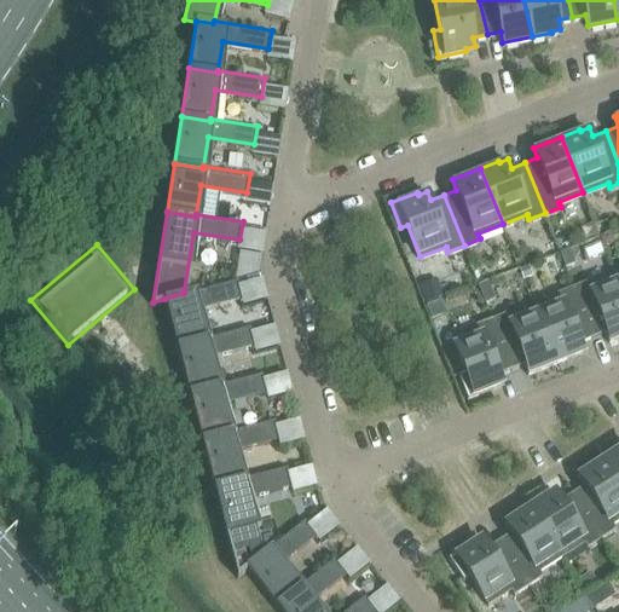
[(589,277),(573,283),(593,334),(605,329),(609,339),(618,334),(618,282),(615,272),(590,282),(589,277)]
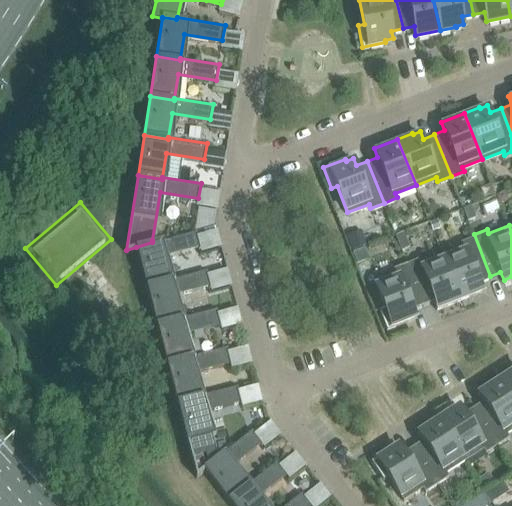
[(201,244),(197,229),(152,240),(152,242),(136,247),(146,285),(170,279),(169,277),(163,254),(201,244)]
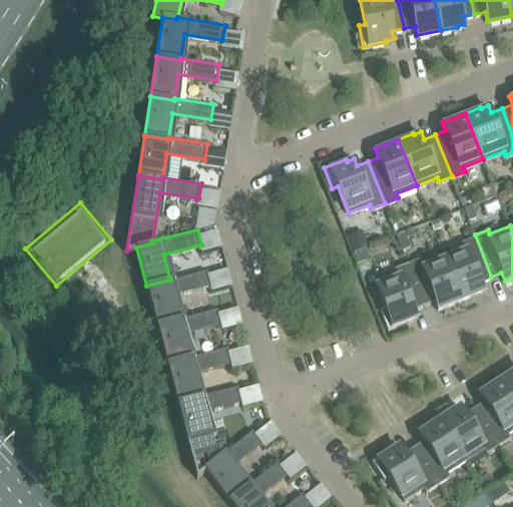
[(491,277),(475,234),(461,239),(463,243),(443,252),(461,298),(476,293),(475,292),(483,289),(480,281),(491,277)]
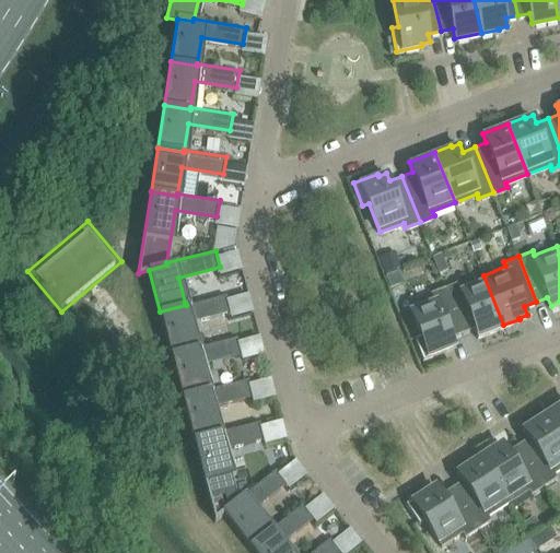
[(445,285),(463,330),(474,326),(478,336),(503,325),(483,275),(461,284),(459,279),(445,285)]
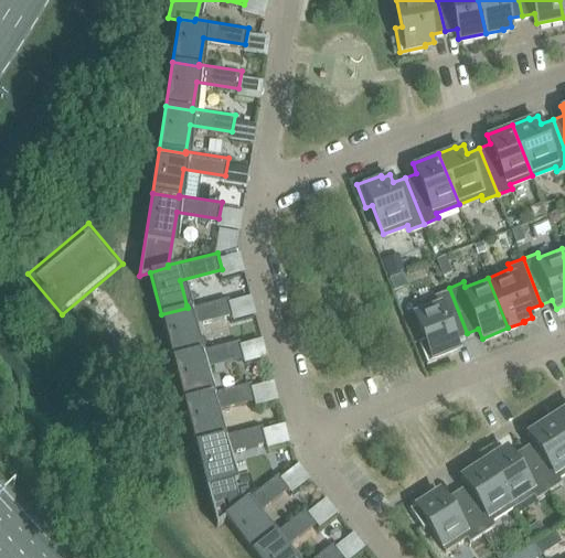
[(467,333),(449,288),(434,293),(436,298),(413,307),(424,336),(417,339),(427,361),(450,352),(449,350),(458,346),(455,339),(467,333)]
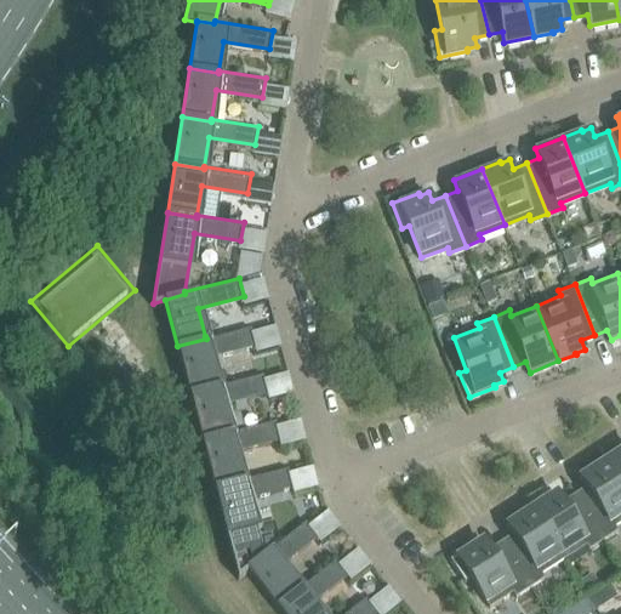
[(206,339),(177,346),(189,393),(218,386),(217,384),(210,354),(256,342),(251,324),(205,336),(206,339)]
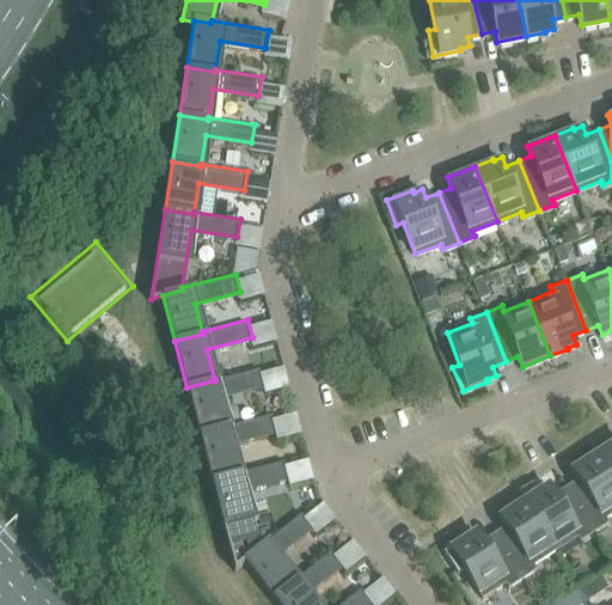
[(187,387),(199,434),(227,426),(227,425),(219,396),(264,384),(259,366),(214,378),(215,380),(187,387)]
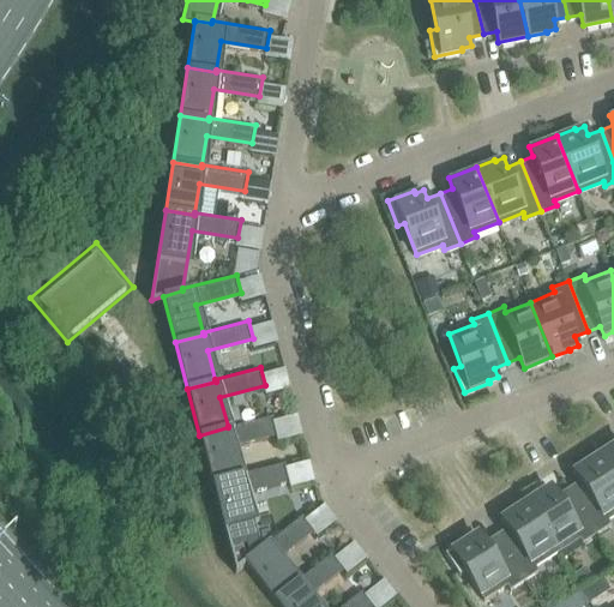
[(277,432),(272,414),(228,426),(228,427),(199,436),(212,481),(240,474),(240,472),(233,444),(277,432)]
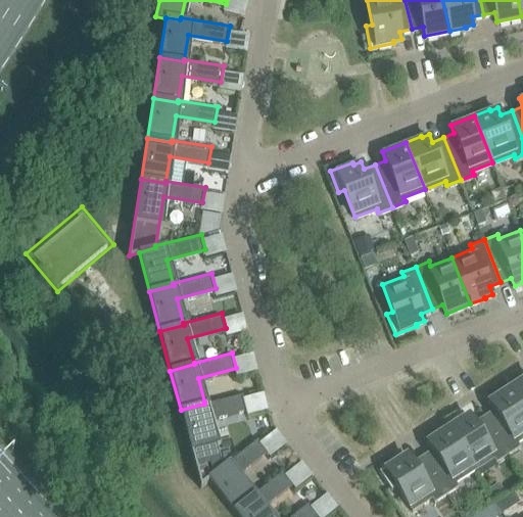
[(509,385),(522,407),(522,376),(522,377),(509,385)]
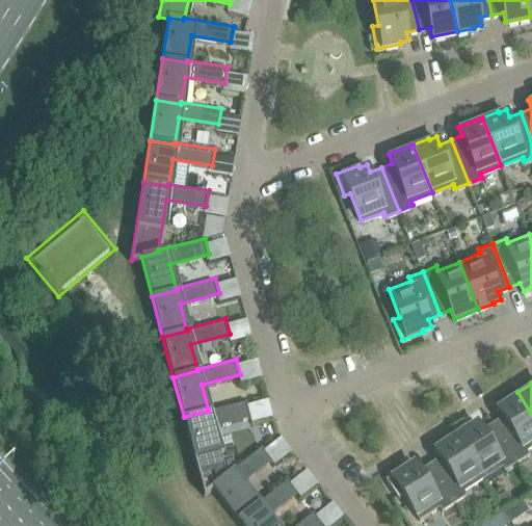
[(501,414),(491,420),(516,459),(529,451),(527,448),(531,444),(531,414),(517,392),(496,406),(501,414)]
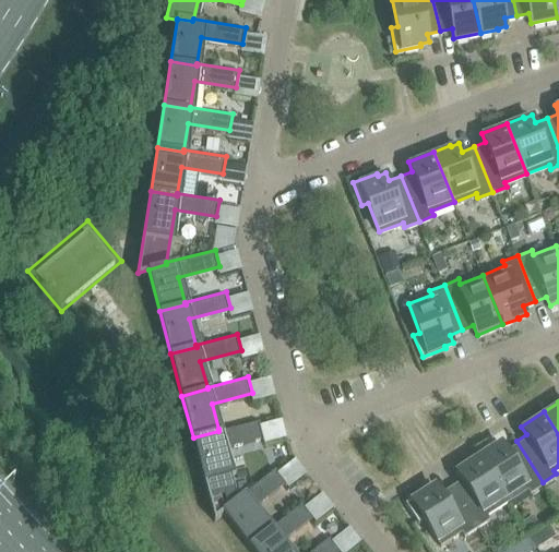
[(264,434),(260,418),(218,429),(218,431),(193,438),(214,518),(223,512),(222,511),(237,499),(236,496),(223,445),(264,434)]
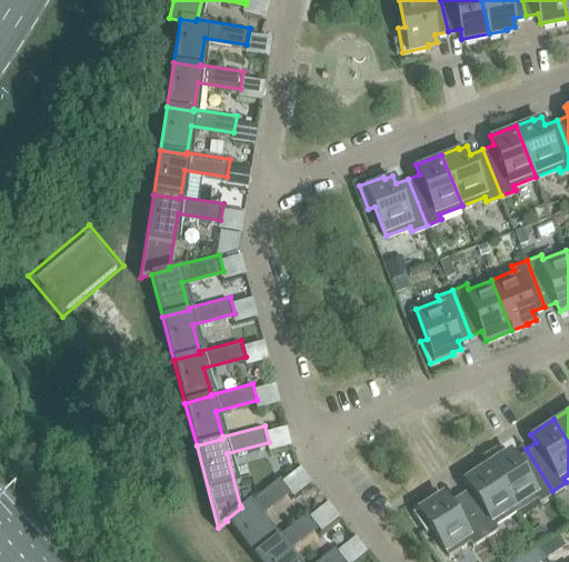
[(552,491),(526,449),(515,457),(510,449),(502,454),(501,453),(487,462),(517,509),(537,495),(539,500),(552,491)]
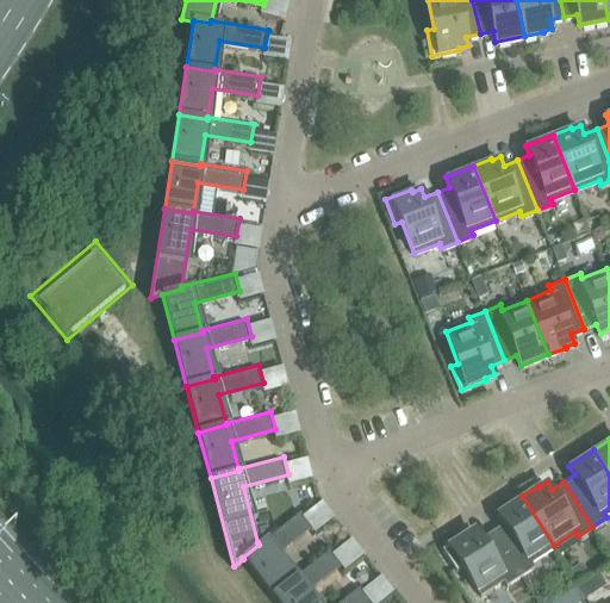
[(492,529),(521,573),(535,564),(531,560),(554,546),(522,496),(497,513),(503,522),(492,529)]
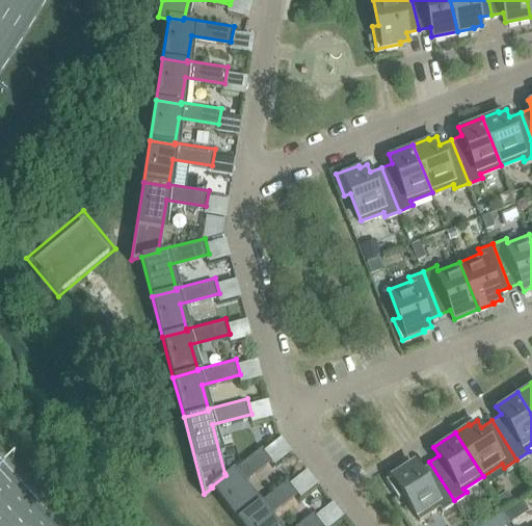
[(272,456),(262,444),(224,473),(225,475),(212,488),(237,519),(257,503),(256,502),(240,481),(272,456)]
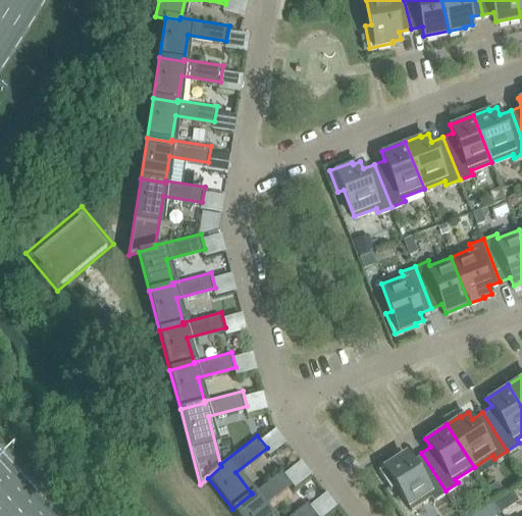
[(446,491),(421,453),(411,459),(406,452),(399,457),(398,455),(378,468),(390,486),(396,483),(411,508),(431,495),(433,499),(446,491)]
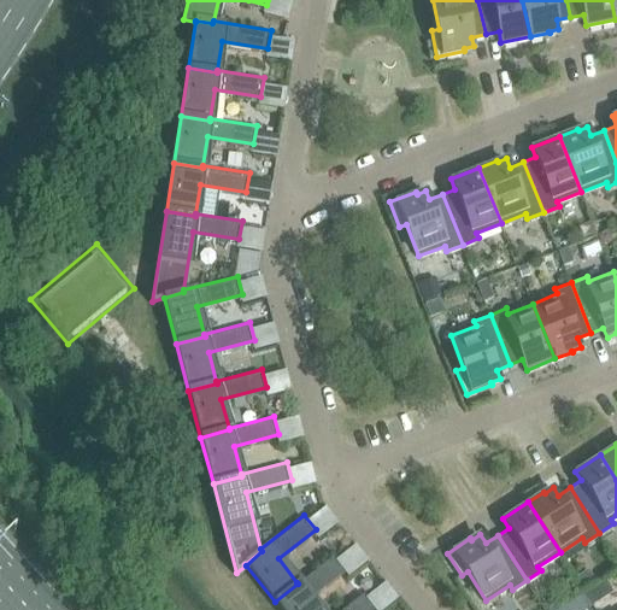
[(275,602),(281,609),(318,609),(309,597),(346,568),(334,553),(297,582),(298,584),(275,602)]
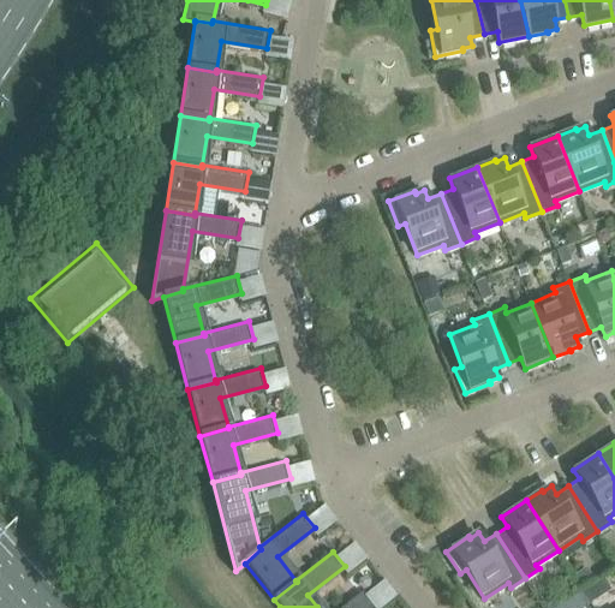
[(368,607),(374,603),(363,589),(338,607),(368,607)]
